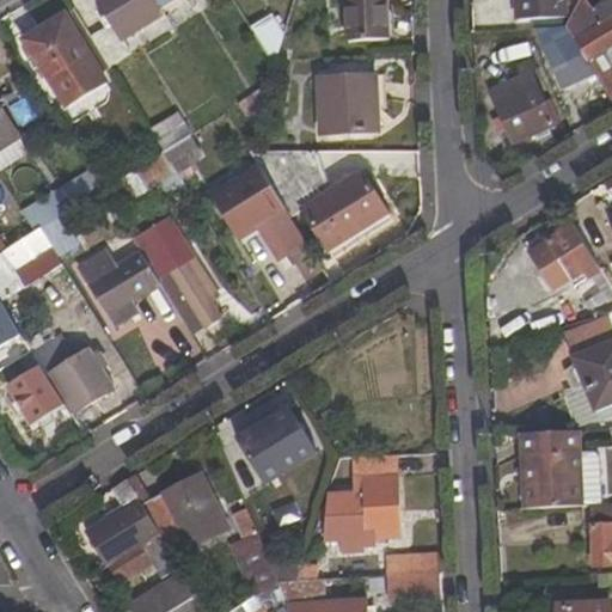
[(98,0),(112,24),(91,38),(109,69),(132,55),(126,44),(165,18),(161,12),(154,0),(98,0)]
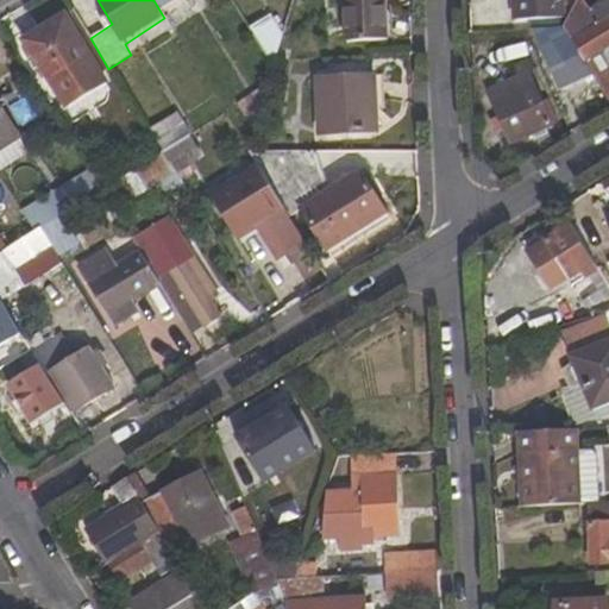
[(154,0),(161,12),(179,0),(154,0)]
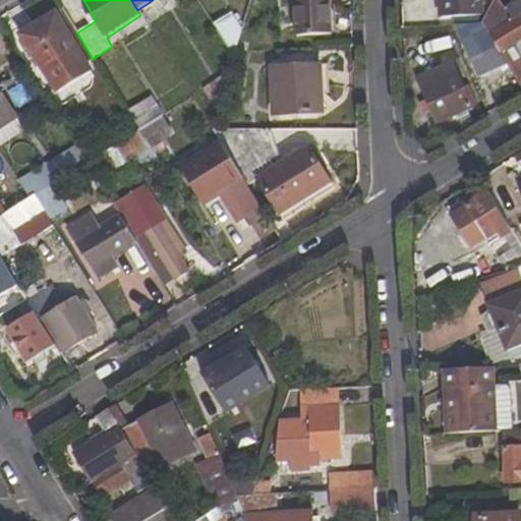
[(294,0),(297,36),(330,34),(327,0),(294,0)]
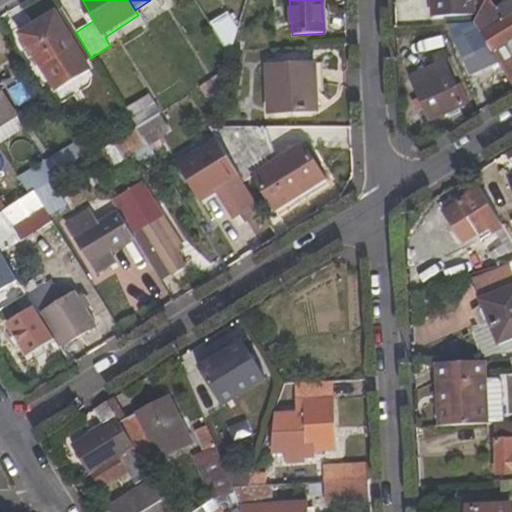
[(432,0),(433,14),(471,12),(471,0),(432,0)]
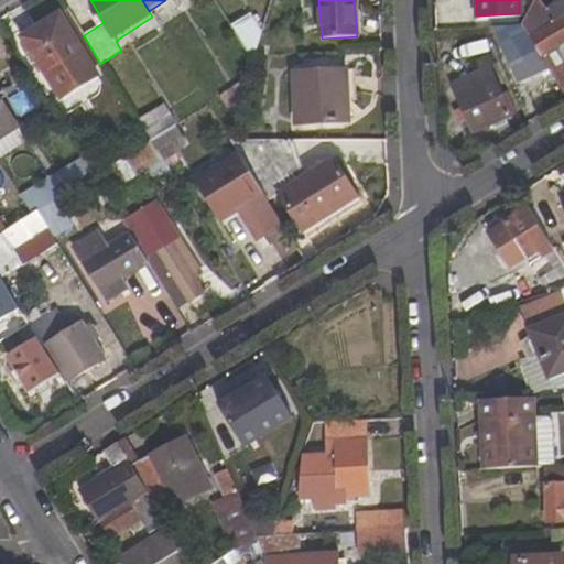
[(563,0),(561,0),(559,1),(544,10),(538,0),(534,0),(523,25),(530,38),(543,58),(563,44),(563,0)]
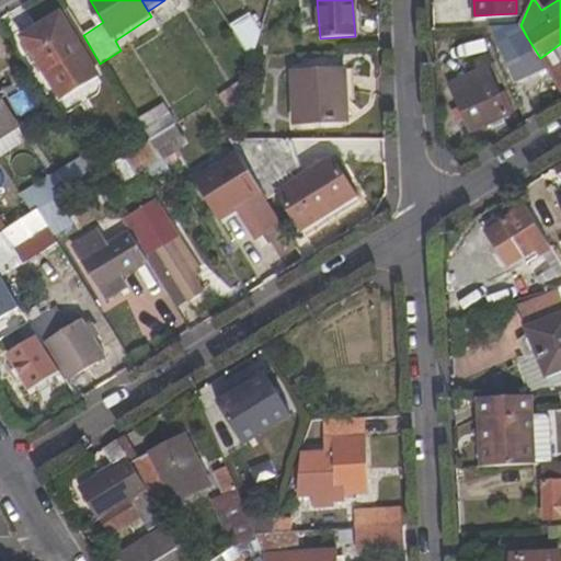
[(23,37),(63,96),(96,76),(60,15),(23,37)]
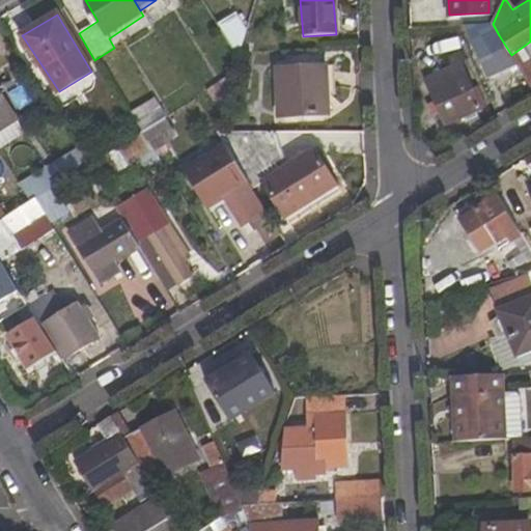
[(221,27),(241,57),(241,55),(245,42),(231,20),(221,27)]
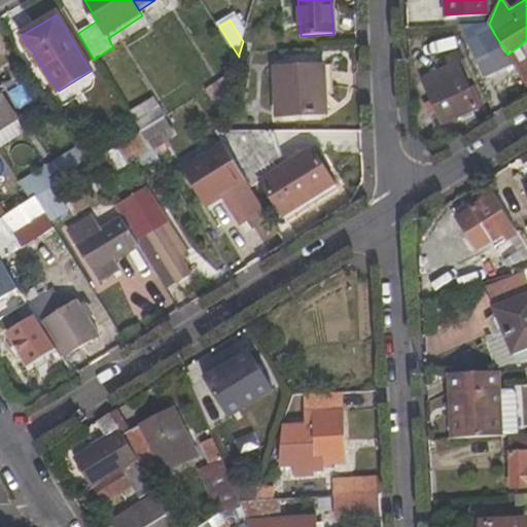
[(495,35),(489,24),(462,26),(487,79),(514,66),(507,55),(495,35)]
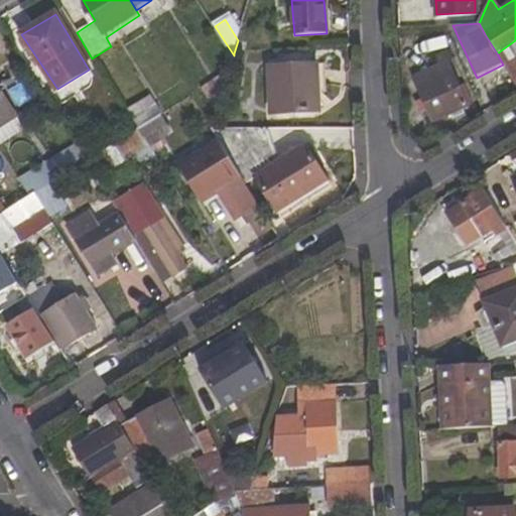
[(415,79),(434,121),(467,105),(448,63),(415,79)]
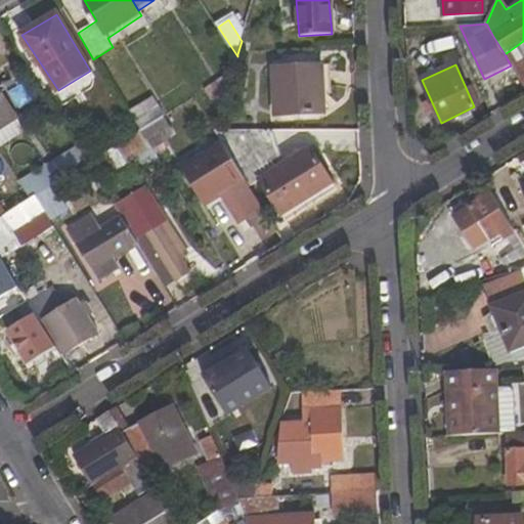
[(523,66),(515,72),(523,86),(523,66)]
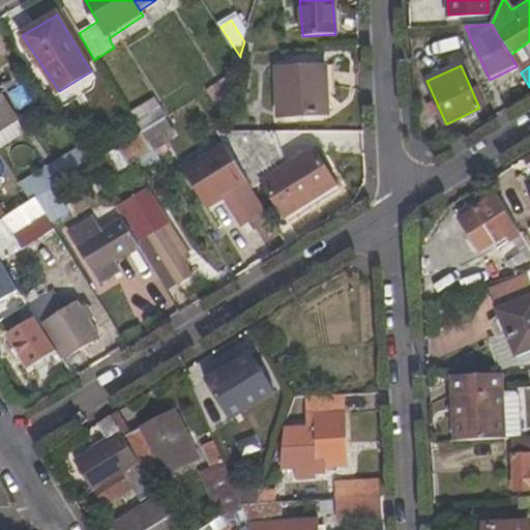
[(280,71),(282,115),(329,113),(327,68),(280,71)]
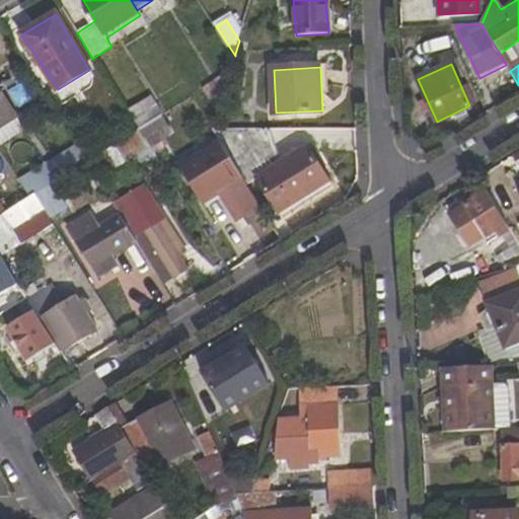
[(203,88),(210,99),(225,89),(230,71),(203,88)]
